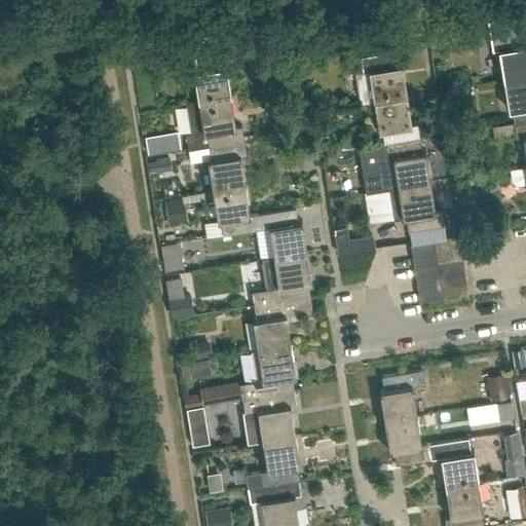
[(503,79),(525,75),(525,35),(523,14),(487,21),(492,50),(498,49),(503,79)]
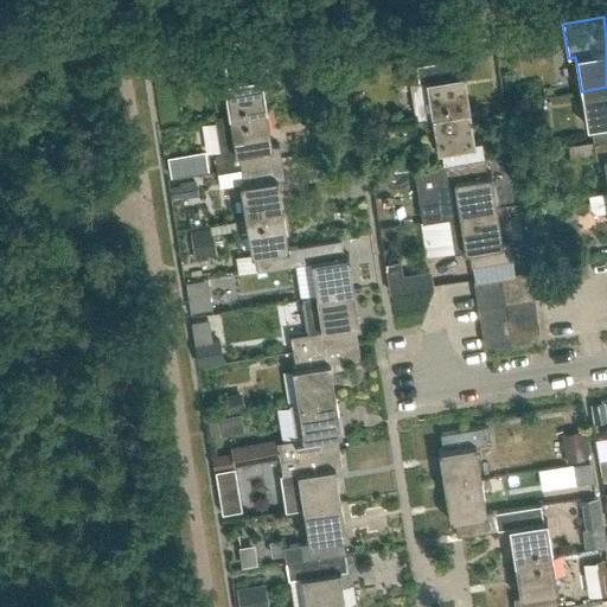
[(230,117),(267,112),(262,76),(268,75),(266,58),(224,64),(228,81),(224,82),(230,117)]
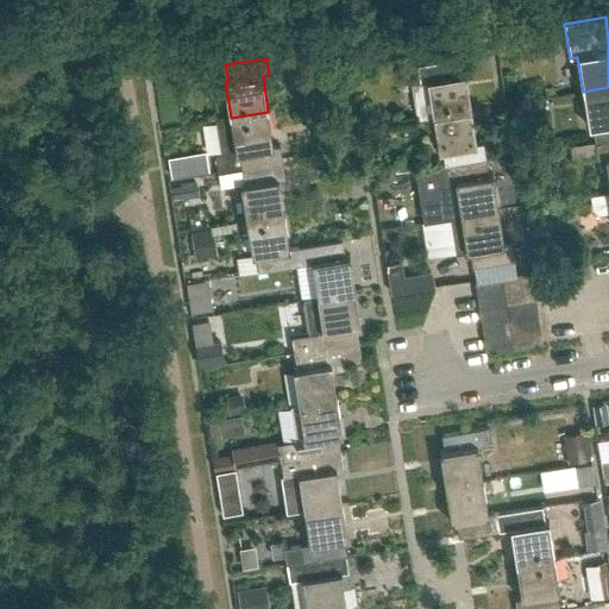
[(433,117),(433,115),(472,110),(466,74),(462,75),(459,58),(418,66),(420,81),(414,82),(419,118),(433,117)]
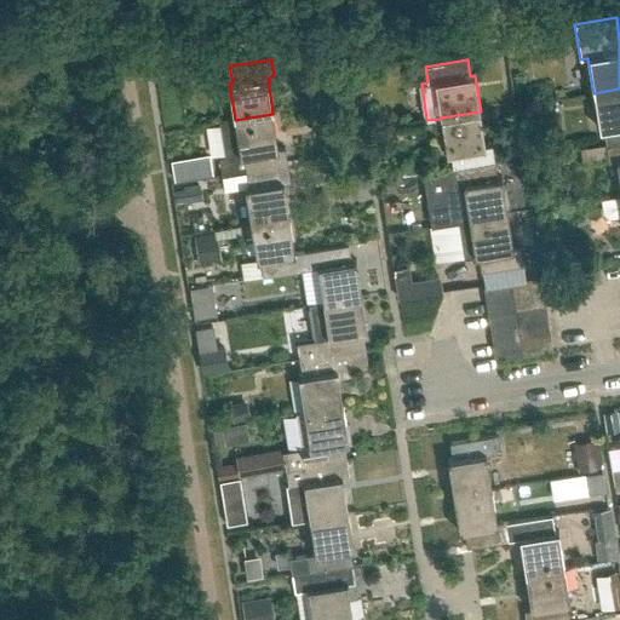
[(606,145),(619,142),(619,89),(593,93),(600,130),(603,128),(606,145)]
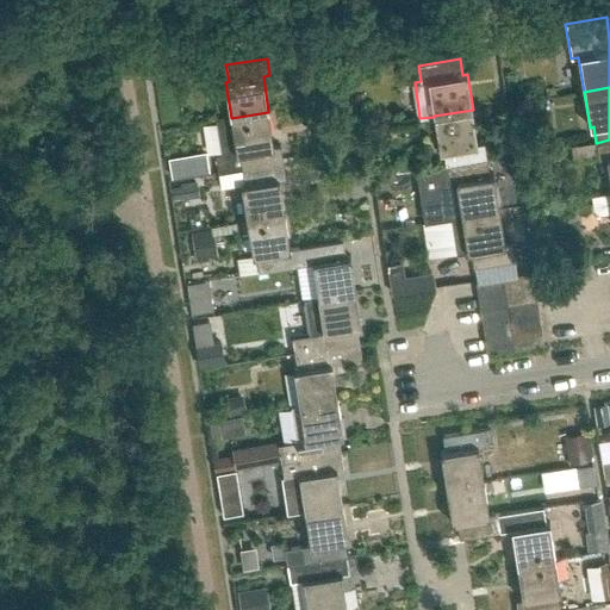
[(446,166),(487,160),(484,143),(478,144),(473,110),(434,116),(434,117),(440,151),(443,151),(446,166)]
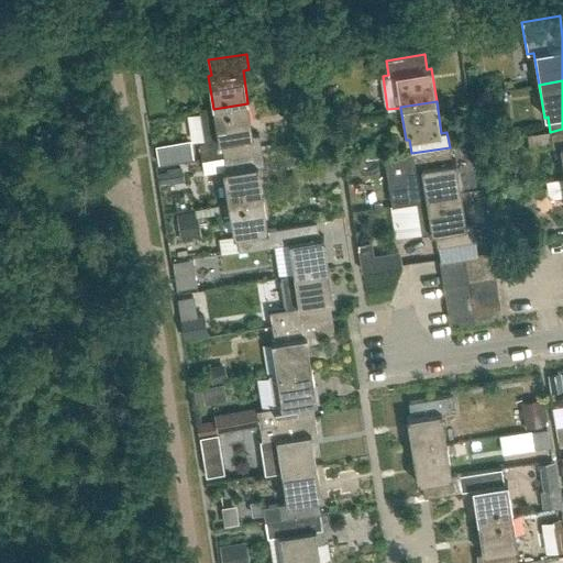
[(192,102),(177,105),(180,132),(196,131),(192,102)]
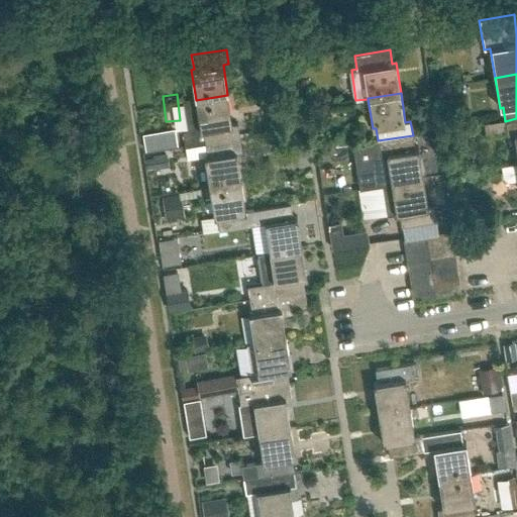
[(237,122),(232,123),(227,95),(196,100),(184,102),(189,131),(184,132),(186,146),(206,143),(206,142),(240,136),(237,122)]
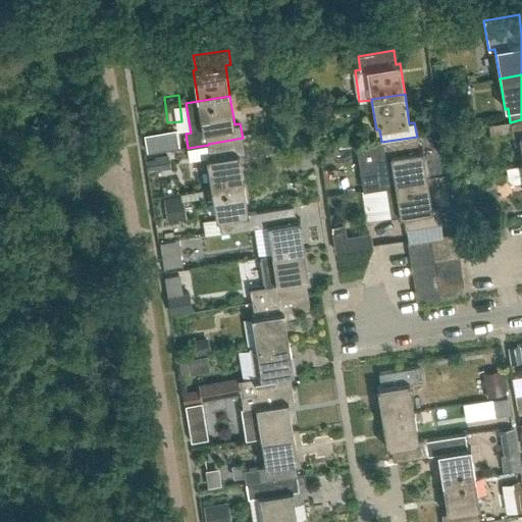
[(521,154),(521,119),(510,122),(512,137),(519,136),(521,154)]
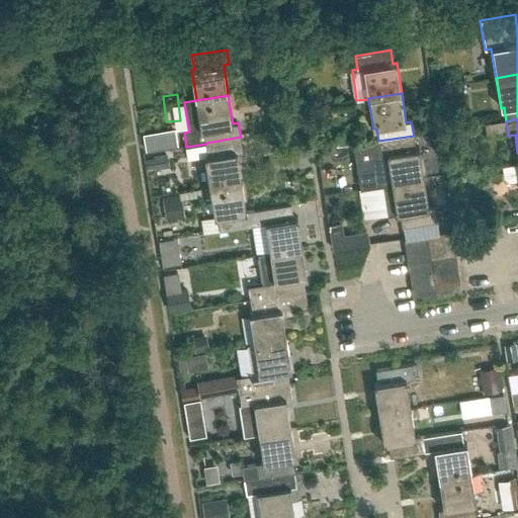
[(144,136),(146,152),(177,147),(174,131),(144,136)]
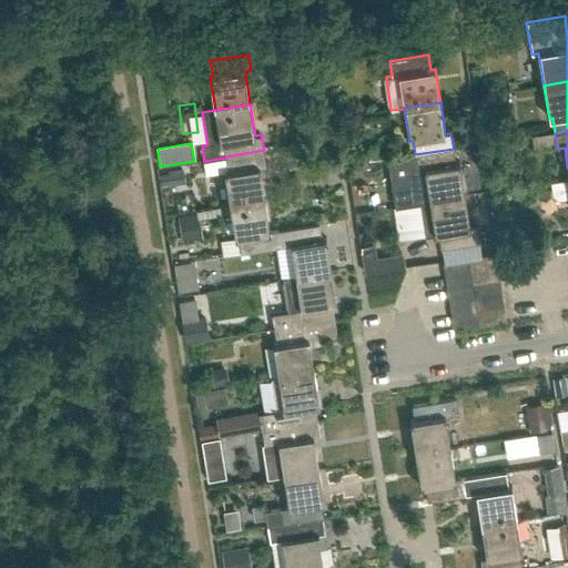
[(322,143),(307,145),(308,158),(323,156),(322,143)]
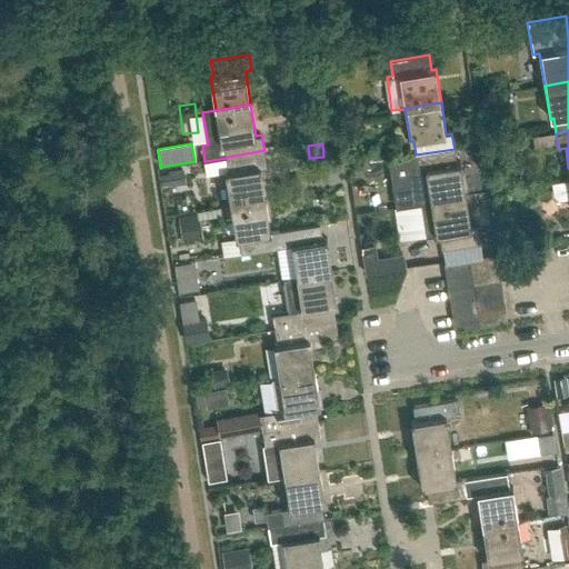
[(422,202),(425,202),(431,201),(466,196),(461,162),(457,163),(455,149),(416,155),(418,170),(417,171),(422,202)]
